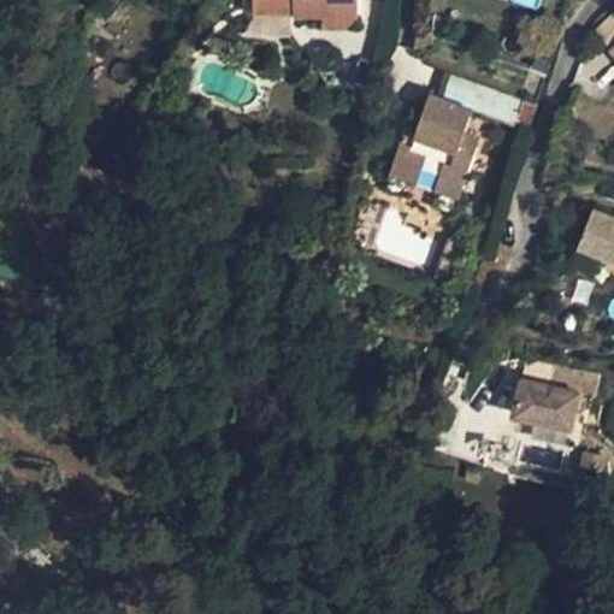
[(291,17),(322,17),(356,17),(356,0),(251,0),(252,15),(291,13),(291,17)]
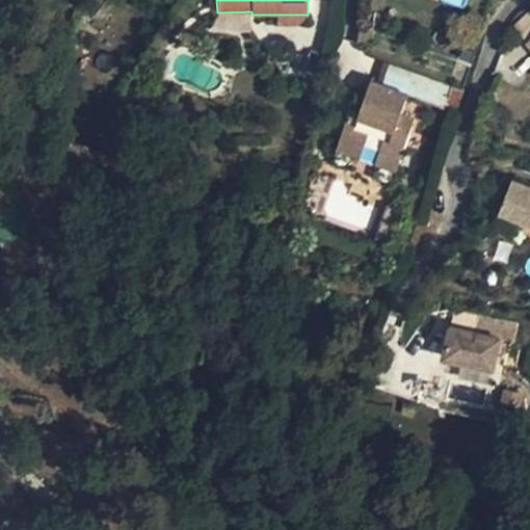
[(308,15),(277,15),(277,24),(308,24),(308,15)]
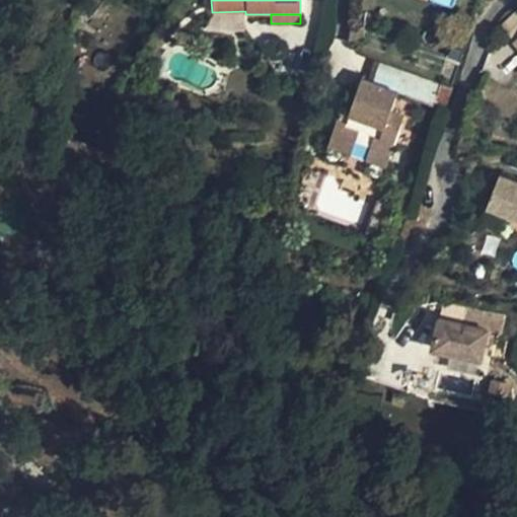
[(464,48),(450,44),(445,59),(458,64),(464,48)]
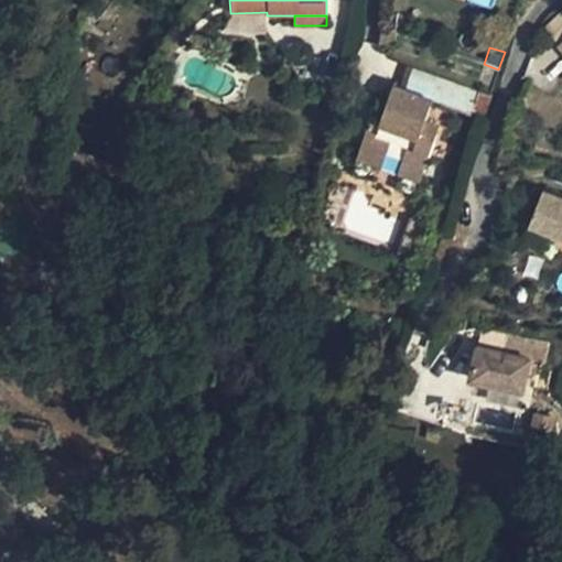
[(391,86),(385,105),(378,122),(369,119),(356,157),(381,166),(386,152),(401,159),(397,172),(420,180),(438,128),(423,122),(431,101),(483,120),(492,96),(412,68),(404,90),(391,86)]
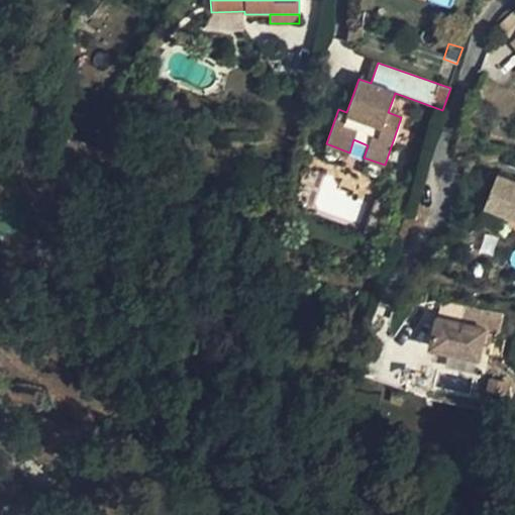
[(343,93),(338,109),(346,112),(352,96),(343,93)]
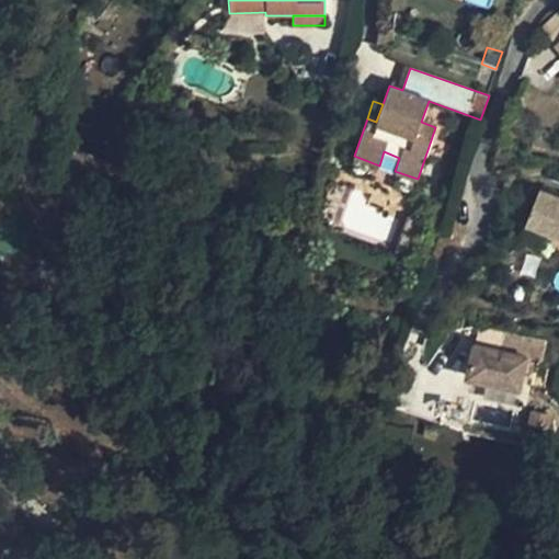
[(379,166),(395,171),(399,158),(384,151),(379,166)]
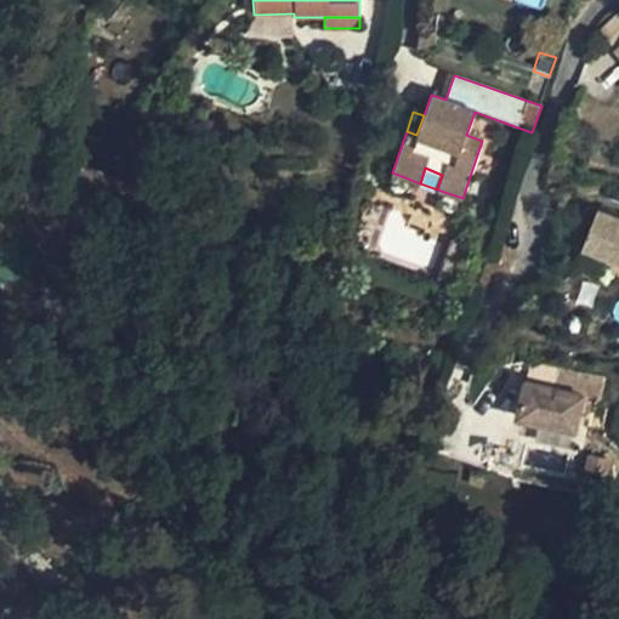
[(583,246),(618,261),(618,219),(596,210),(583,246)]
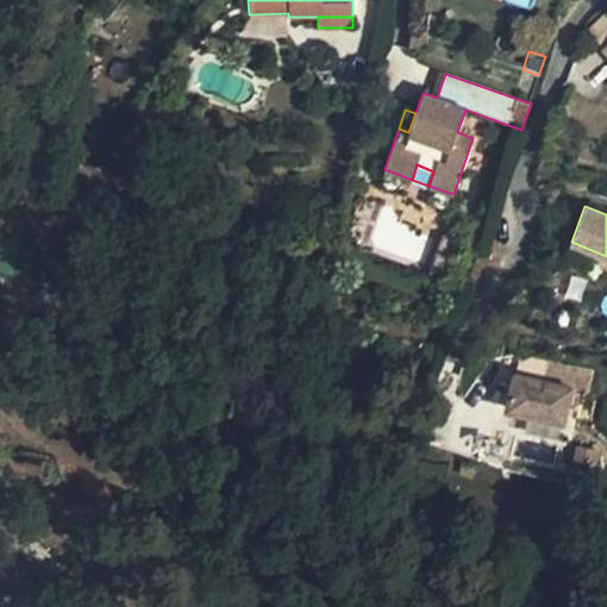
[(571,388),(514,375),(507,410),(563,423),(571,388)]
